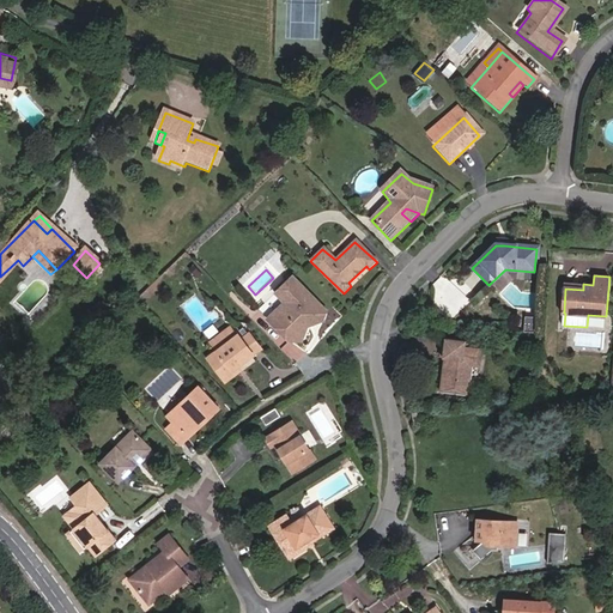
[(292,278),(258,309),(287,340),(302,340),(305,321),(313,319),(314,322),(322,322),(325,311),(292,278)]
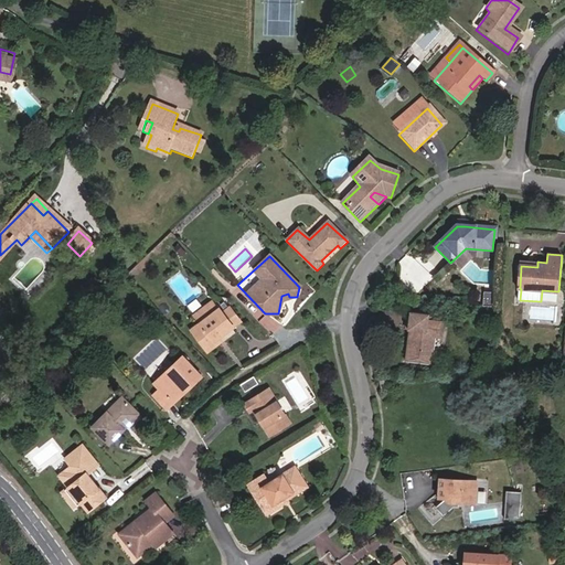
[(214,301),(196,315),(202,322),(220,310),(214,301)]
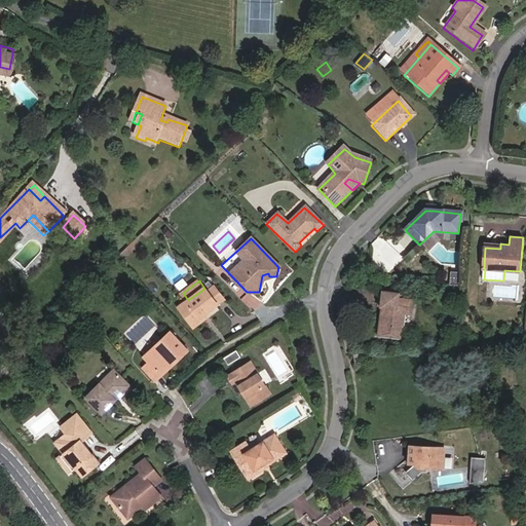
[(198,317),(207,312),(225,300),(217,288),(210,292),(207,288),(204,289),(188,300),(180,305),(194,327),(201,322),(198,317)]
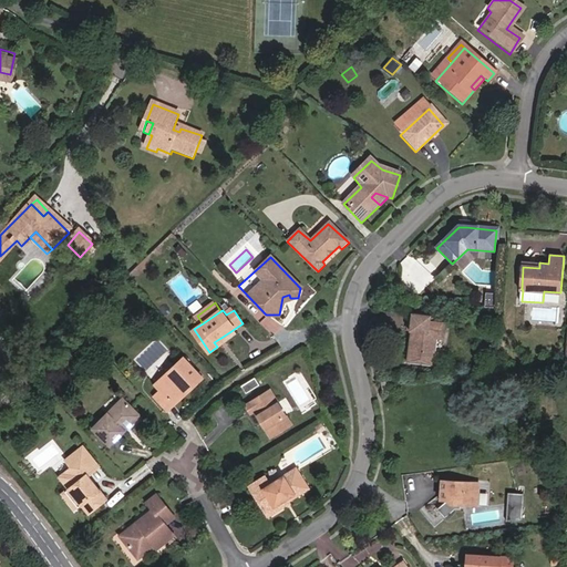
[(411,334),(408,366),(419,367),(433,368),(436,340),(444,340),(446,326),(429,323),(430,317),(411,315),(408,334),(411,334)]
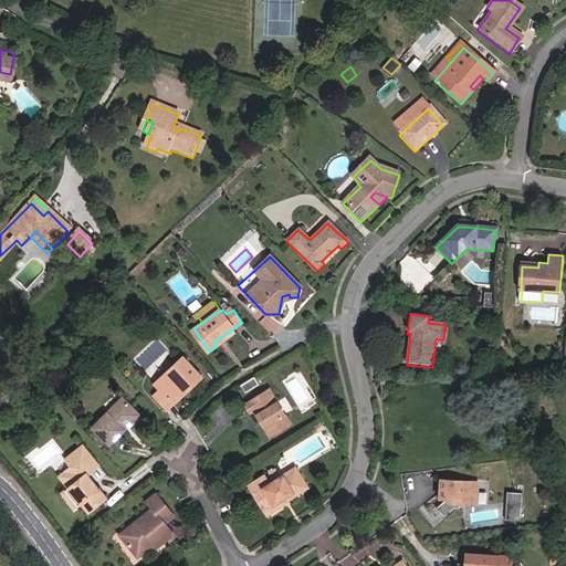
[(226,341),(222,336),(213,342),(217,346),(226,341)]
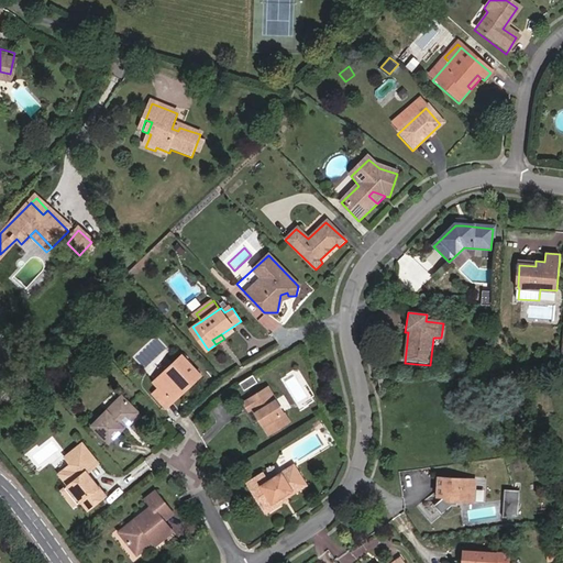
[(165,411),(173,404),(170,401),(186,384),(189,387),(200,376),(180,356),(153,383),(159,390),(152,398),(165,411)]
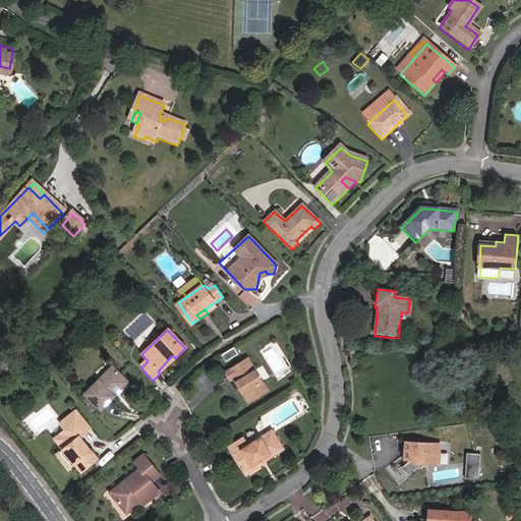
[(350,353),(353,363),(361,360),(359,351),(350,353)]
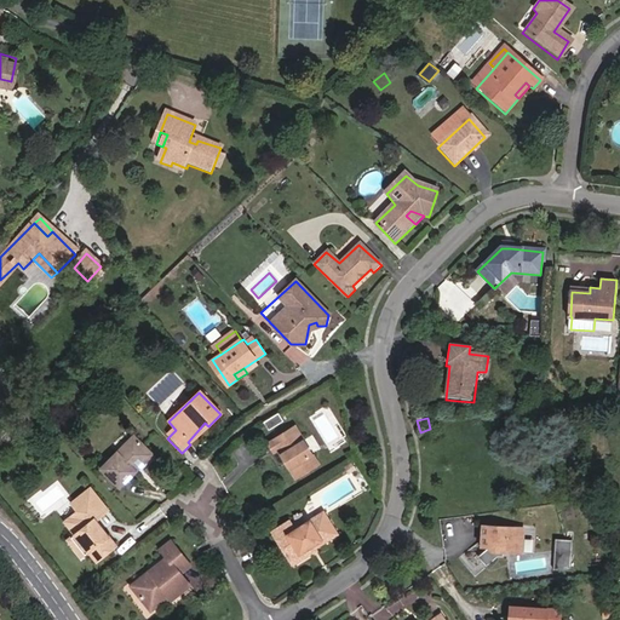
[(188,442),(190,445),(208,426),(205,423),(188,442)]
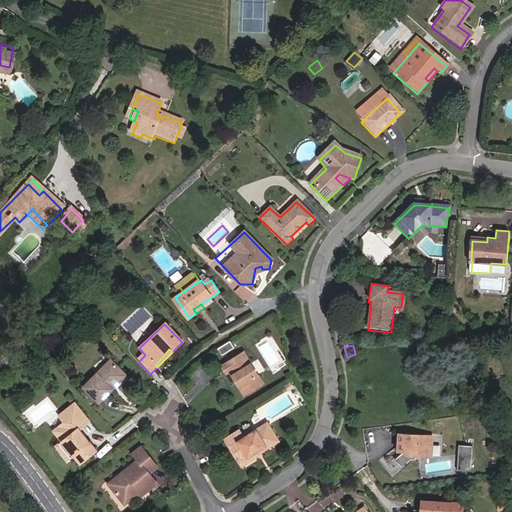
[(222,367),(226,375),(231,372),(246,395),(263,382),(243,353),(222,367)]
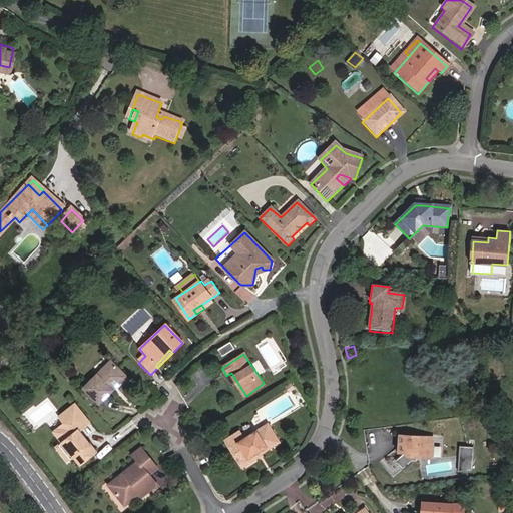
[(110,364),(85,388),(99,404),(126,379),(110,364)]
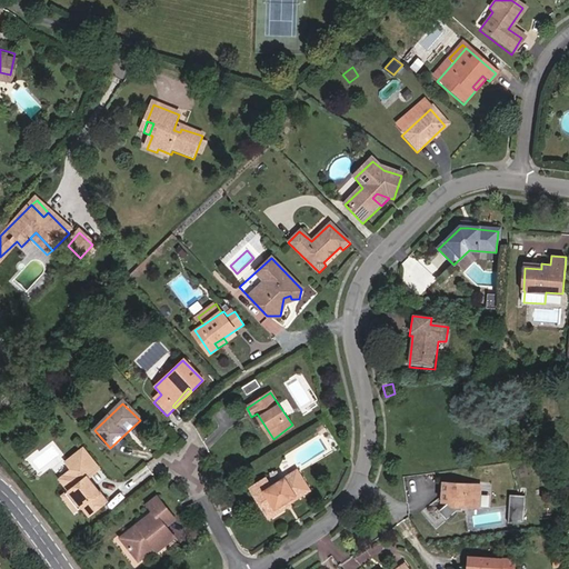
[(82,449),(65,465),(72,473),(66,479),(71,487),(68,489),(72,493),(77,499),(69,506),(78,516),(86,509),(91,516),(109,501),(97,486),(95,488),(89,481),(91,479),(87,473),(97,466),(82,449)]
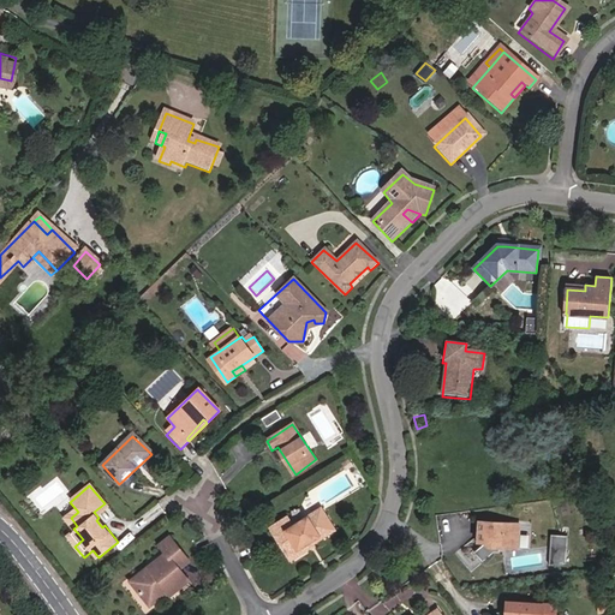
[(105,503),(94,512),(99,518),(109,509),(105,503)]
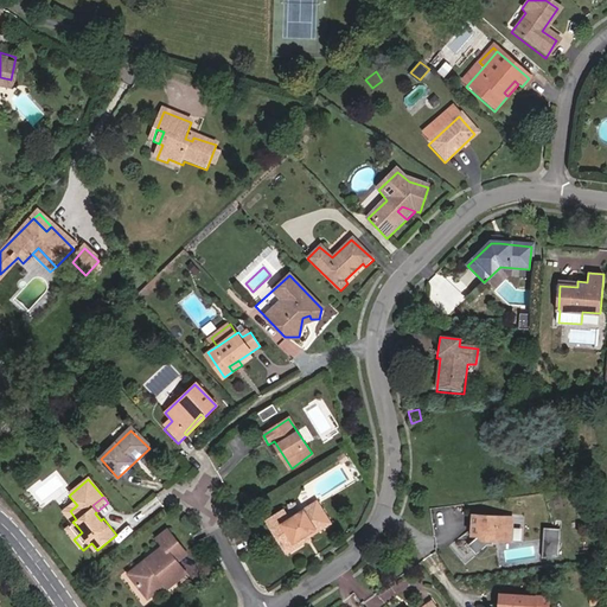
[(286,510),(267,521),(288,556),(306,544),(305,543),(332,526),(318,504),(292,519),(286,510)]
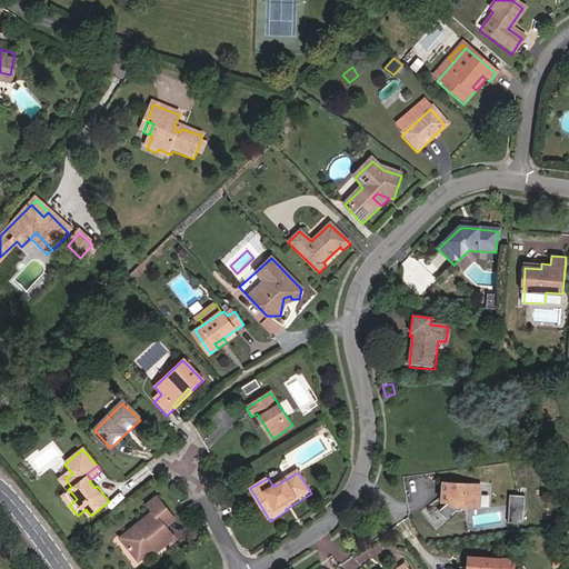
[(68,489),(71,487),(66,479),(62,481),(68,489)]
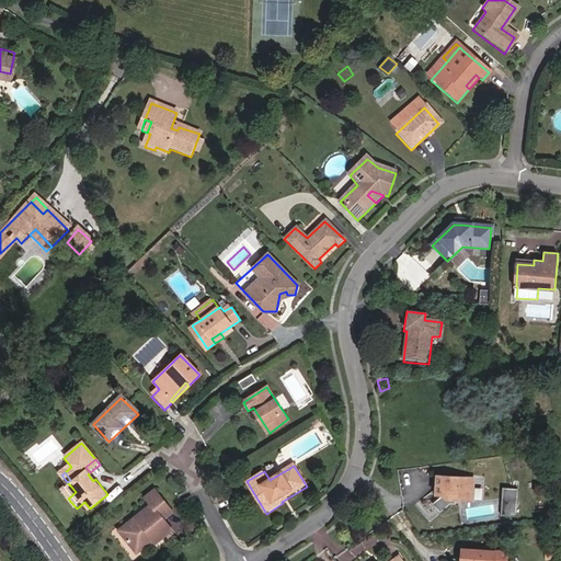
[(472,489),(468,479),(438,478),(438,492),(448,493),(448,497),(461,499),(476,490),(476,487),(472,489)]
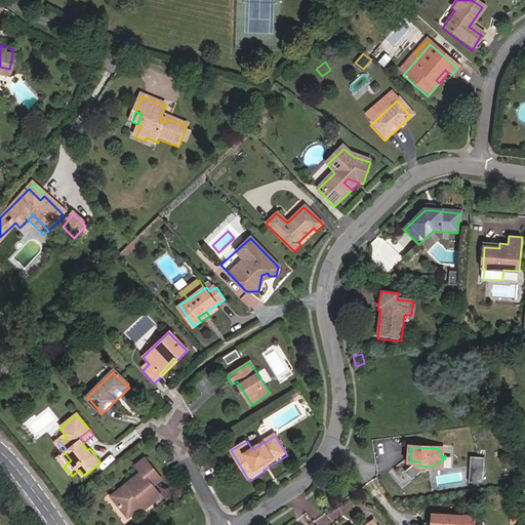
[(67,455),(59,461),(64,467),(71,460),(67,455)]
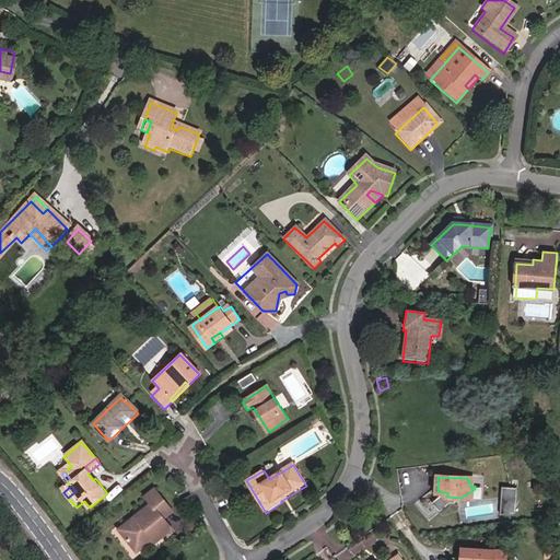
[(500,512),(516,513),(518,487),(502,486),(500,512)]
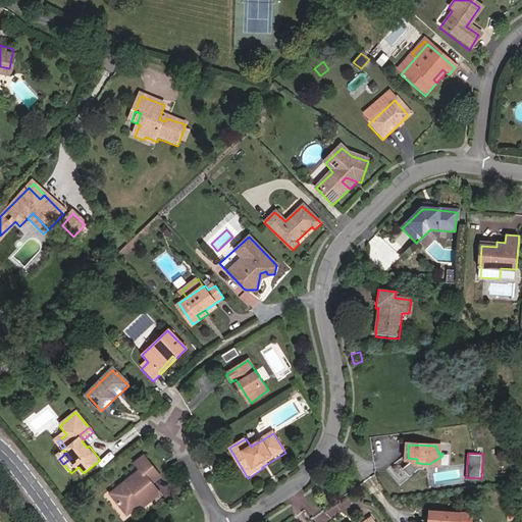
[(441,466),(442,456),(429,464),(441,466)]
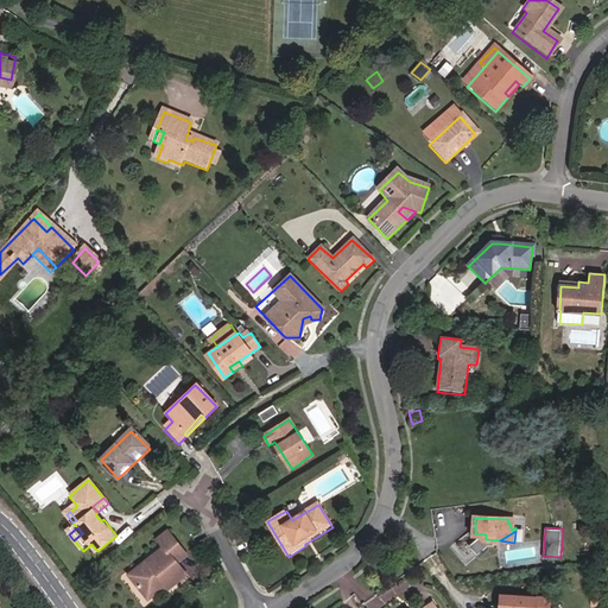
[(143,564),(126,580),(147,602),(162,589),(165,593),(183,577),(172,564),(182,557),(164,538),(154,545),(165,556),(149,571),(143,564)]
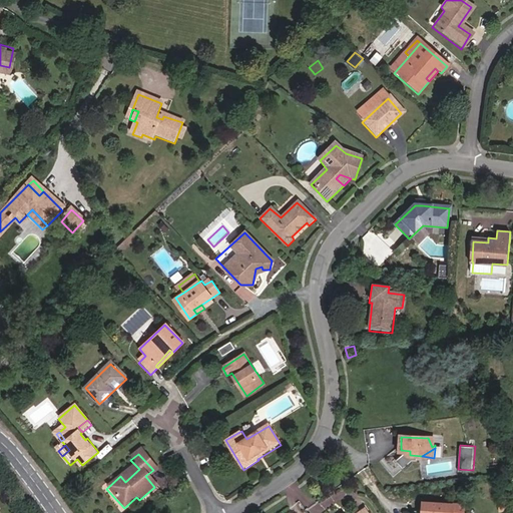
[(5,512),(10,510),(5,504),(0,507),(0,511),(1,512),(5,512)]
